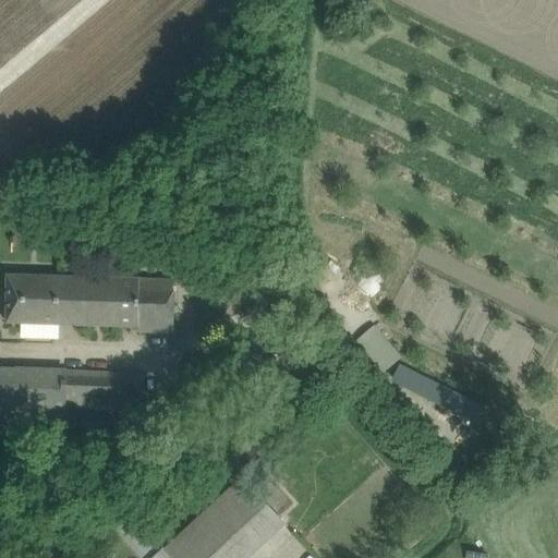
[(126,266),(107,265),(89,265),(89,278),(60,277),(59,324),(138,327),(138,332),(153,331),(174,331),(173,281),(126,279),(126,266)]
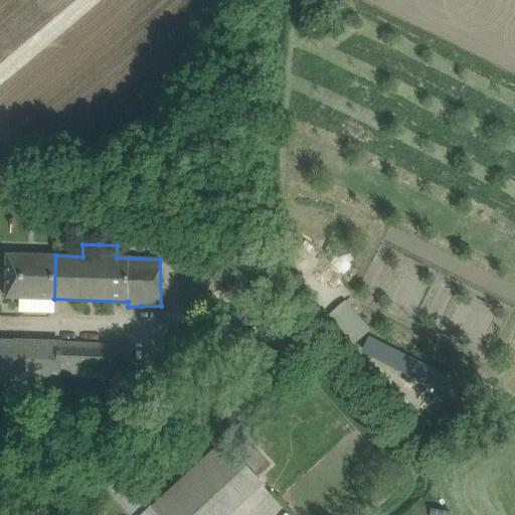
[(54,299),(55,255),(7,254),(6,298),(20,298),(54,299)]
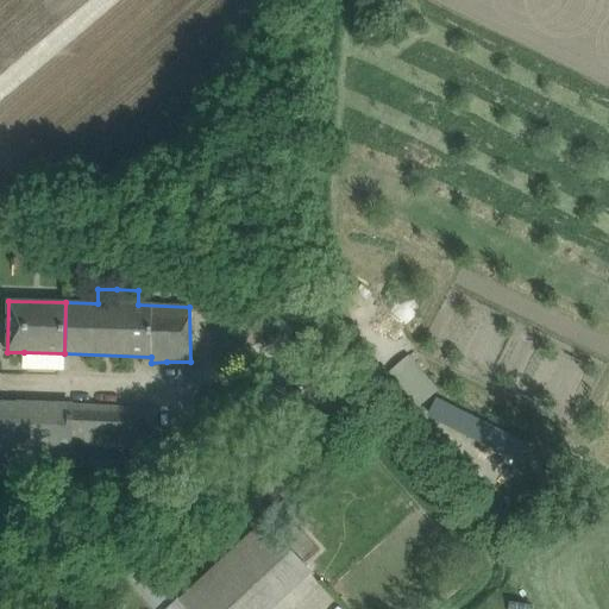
[(408,352),(388,369),(419,408),(440,391),(408,352)]
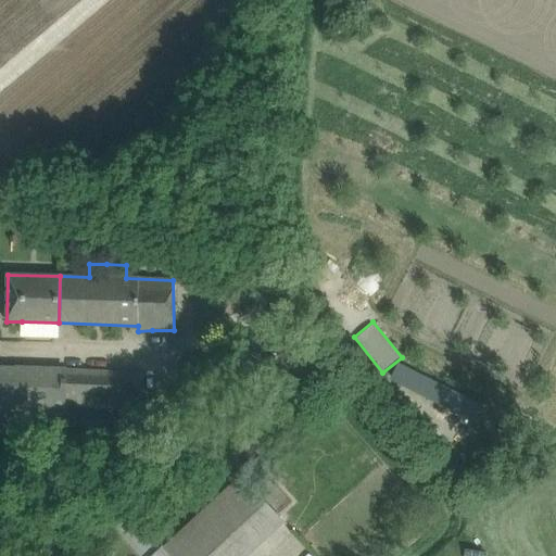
[(53,369),(23,368),(1,367),(0,386),(0,418),(51,421),(53,369)]
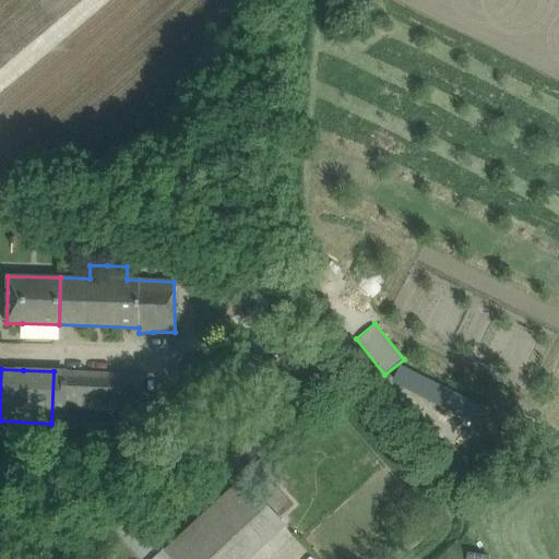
[(67,372),(64,412),(94,413),(96,373),(67,372)]
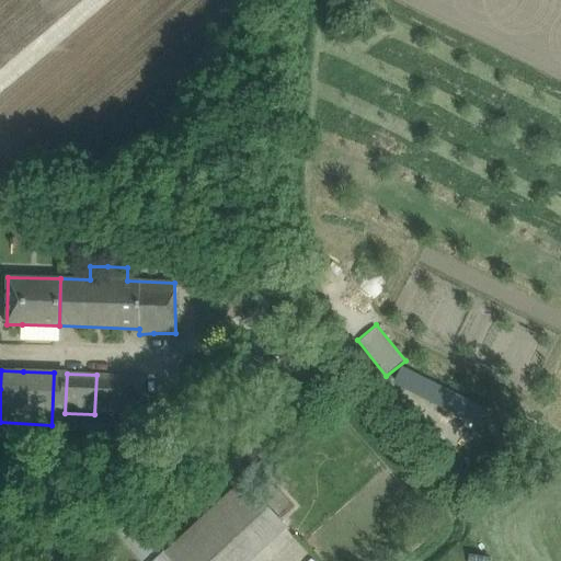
[(123,376),(121,415),(140,416),(141,377),(123,376)]
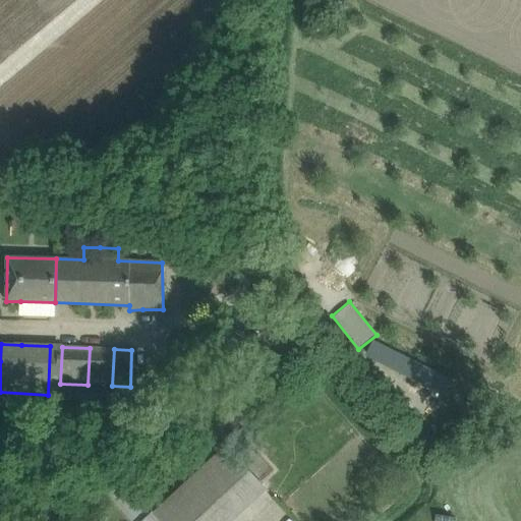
[(226,447),(155,513),(162,520),(232,520),(267,489),(226,447)]
